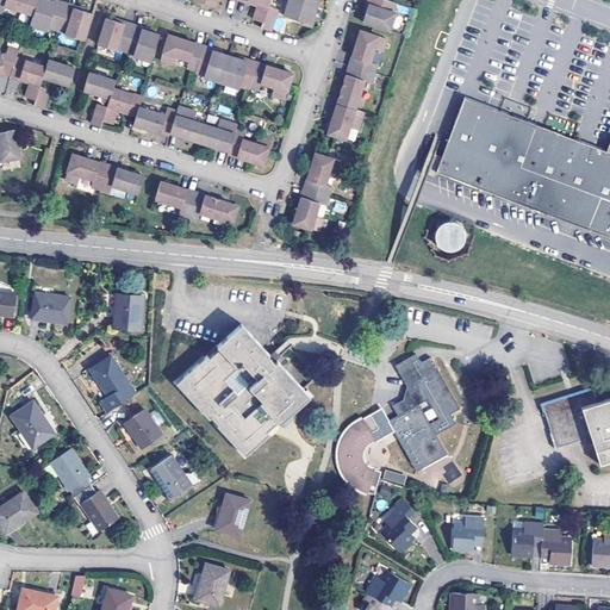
[(12,0),(11,4),(33,11),(31,19),(38,22),(44,0),(12,0)]
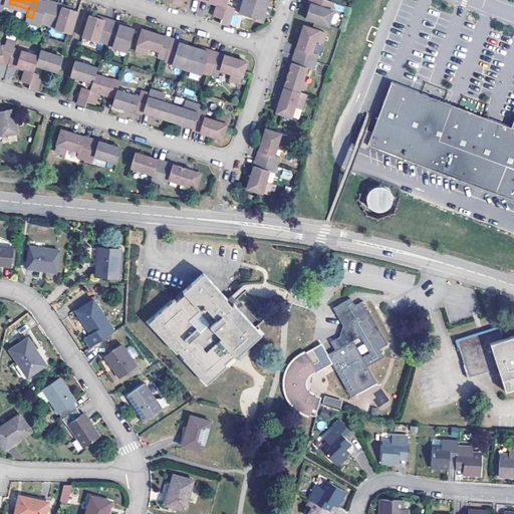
[(47,0),(37,0),(32,18),(43,21),(43,19),(56,23),(55,25),(66,28),(73,8),(47,0)]
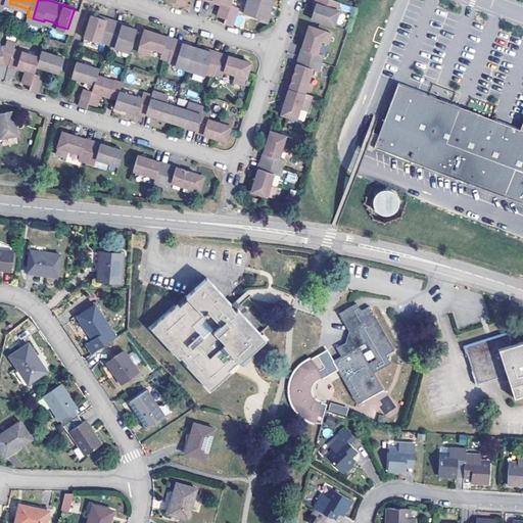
[(212,0),(210,10),(219,13),(217,18),(226,21),(232,2),(226,0),(212,0)]
